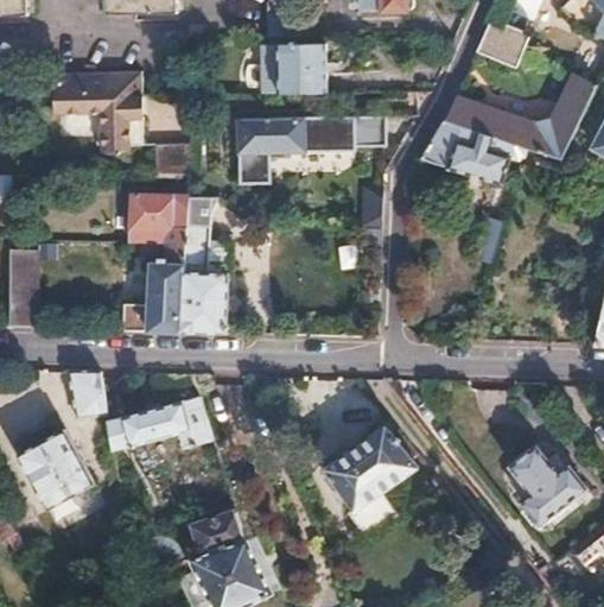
[(0,0),(0,16),(25,16),(25,0),(0,0)]
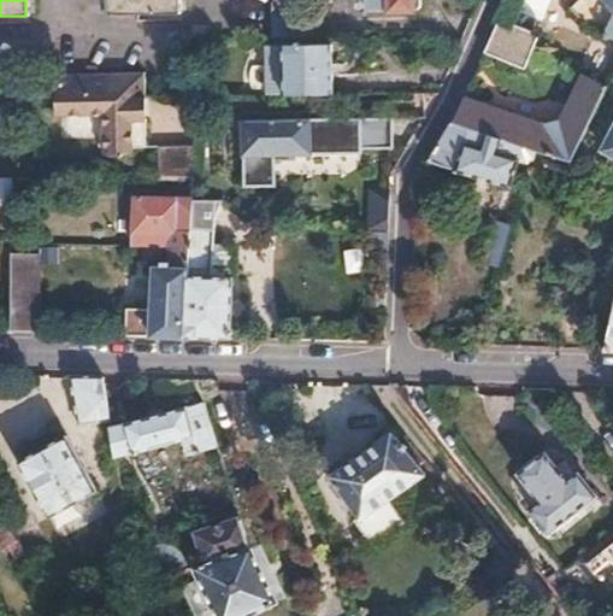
[(106,0),(107,15),(181,12),(180,0),(106,0)]
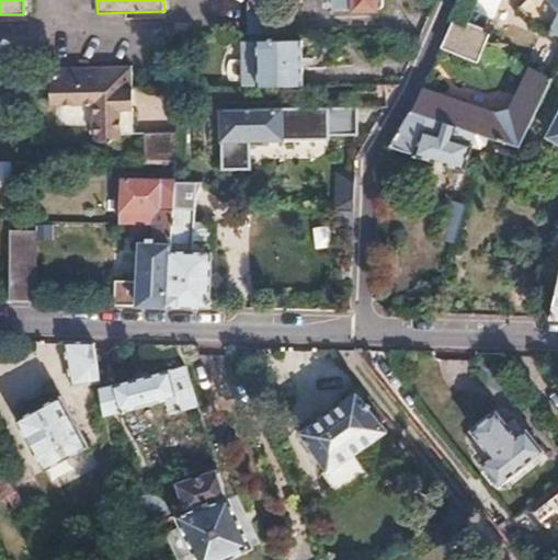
[(243,0),(245,32),(254,32),(280,32),(279,14),(260,14),(259,0),(243,0)]
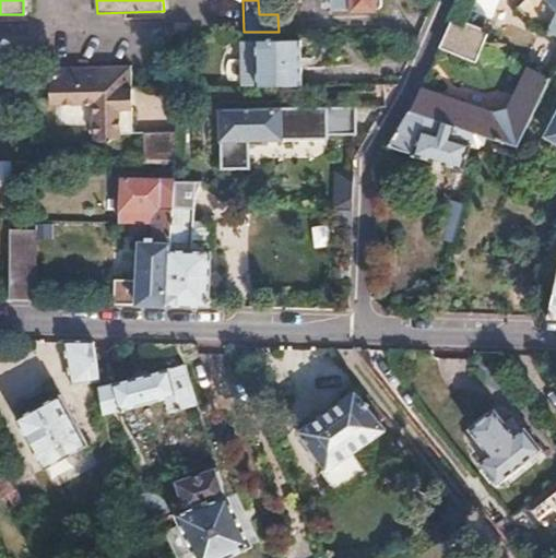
[(327,0),(328,9),(350,7),(350,10),(373,9),(378,4),(378,0),(327,0)]
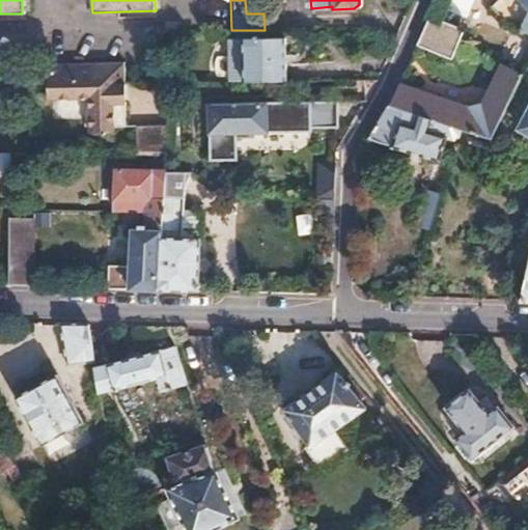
[(492,0),(488,5),(502,20),(527,31),(527,32),(522,48),(517,46),(508,65),(522,71),(527,57),(527,0),(492,0)]
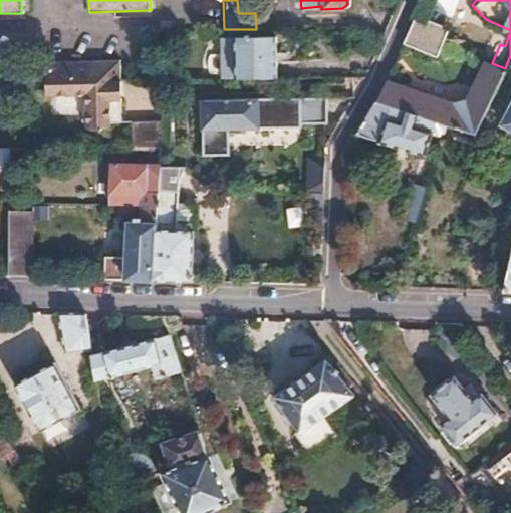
[(414,16),(402,44),(435,58),(441,43),(447,29),(414,16)]
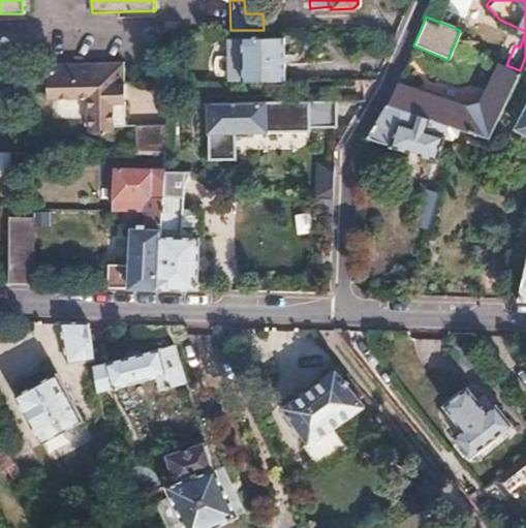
[(226,82),(241,82),(282,81),(282,37),(240,37),(240,30),(230,30),(225,30),(226,82)]
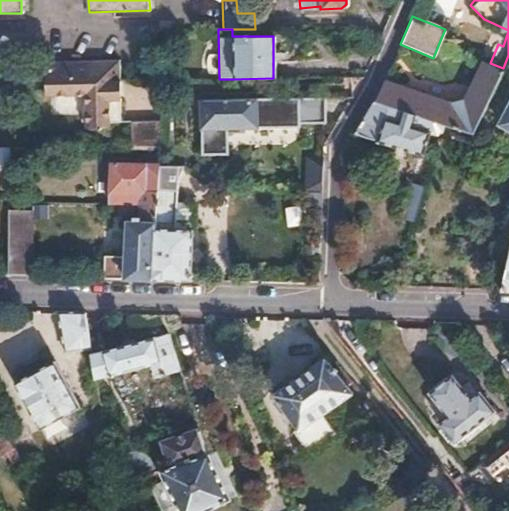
[(51,72),(44,73),(45,95),(84,94),(84,102),(120,101),(120,79),(119,59),(51,60),(51,72)]
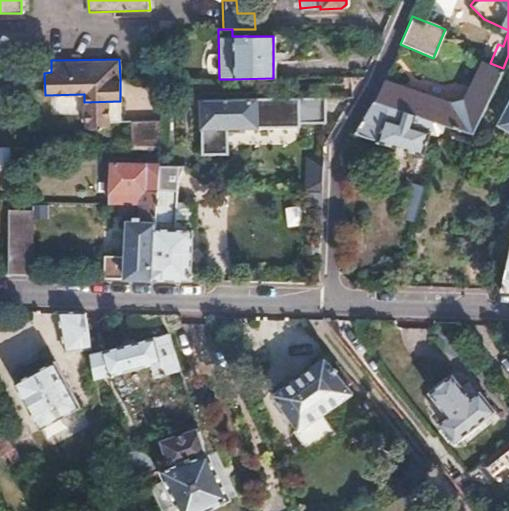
[(383,82),(374,102),(441,123),(472,133),(503,68),(490,63),(482,59),(481,62),(459,107),(383,82)]
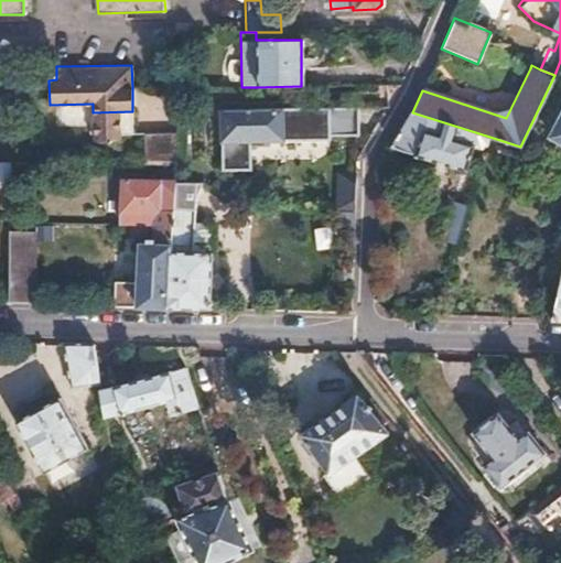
[(356,107),(218,109),(219,169),(248,169),(248,139),(327,138),(327,133),(356,133),(356,107)]
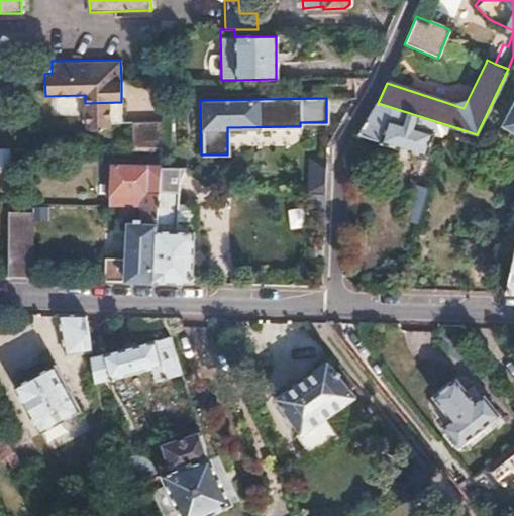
[(121,102),(85,103),(86,128),(108,128),(108,123),(122,123),(121,102)]
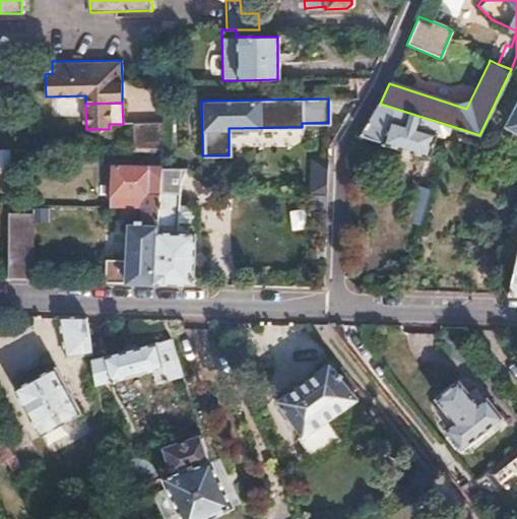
[(380,104),(360,136),(383,143),(383,144),(427,156),(434,134),(440,135),(447,130),(448,125),(380,104)]
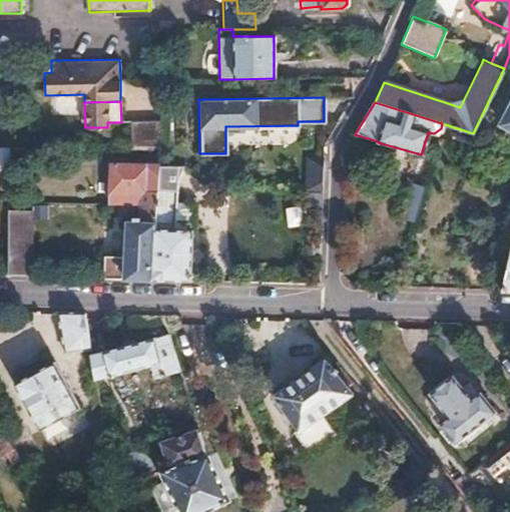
[(509,102),(498,125),(509,132),(509,102)]
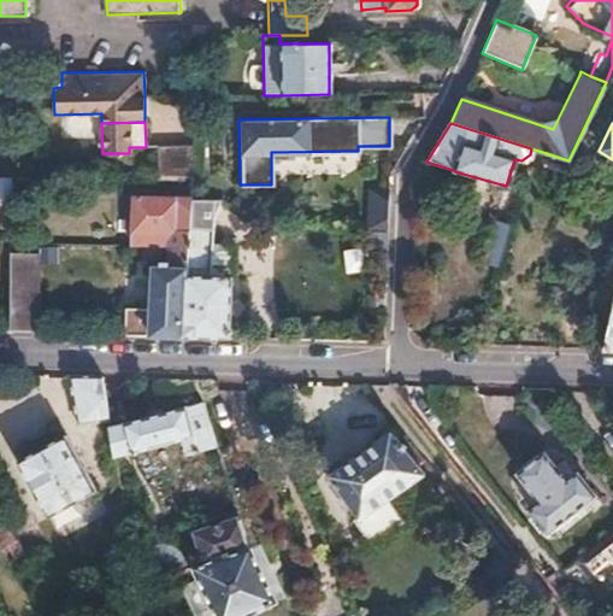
[(159,145),(158,177),(193,177),(195,144),(159,145)]
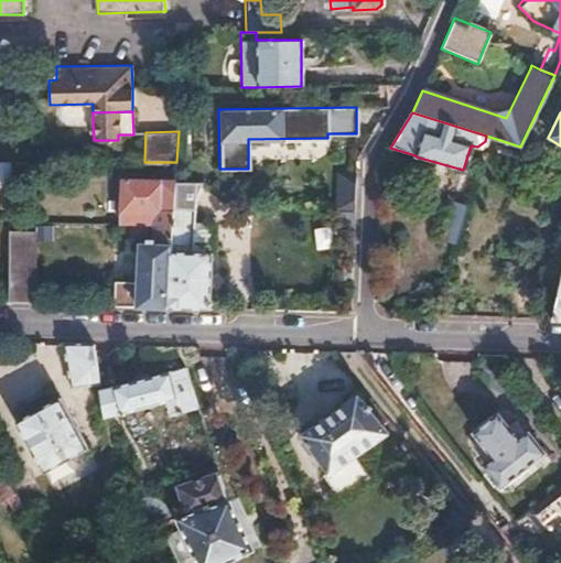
[(0,183),(10,183),(10,162),(0,162),(0,183)]
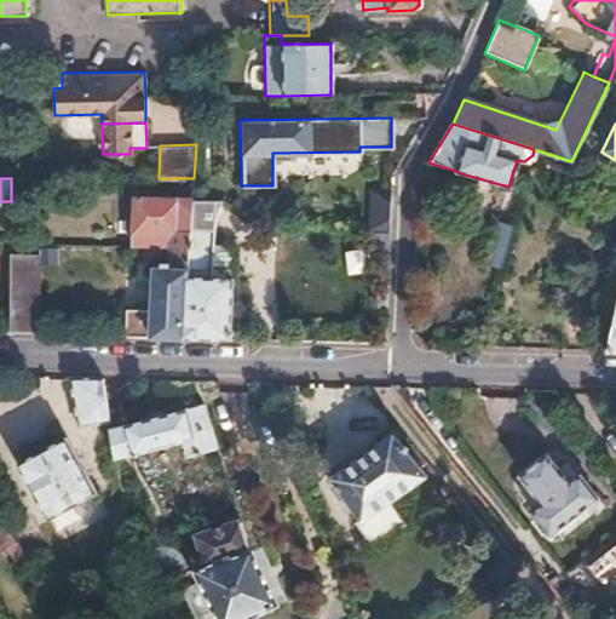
[(367,188),(366,228),(387,229),(389,188),(367,188)]
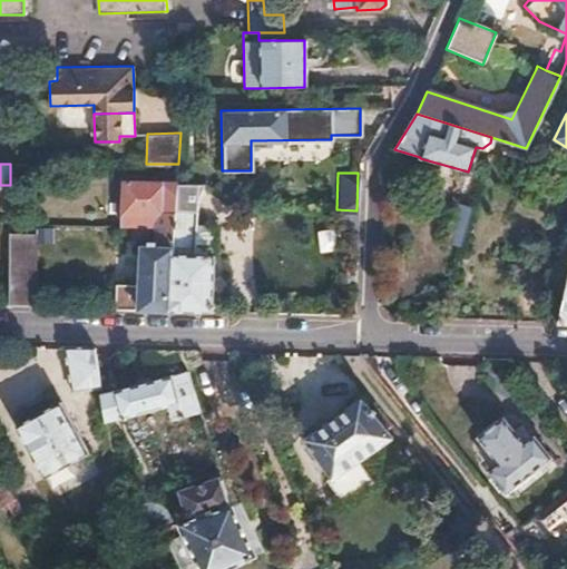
[(114,283),(113,308),(168,310),(176,200),(177,183),(123,182),(121,224),(153,226),(153,241),(147,239),(146,246),(140,246),(138,283),(114,283)]
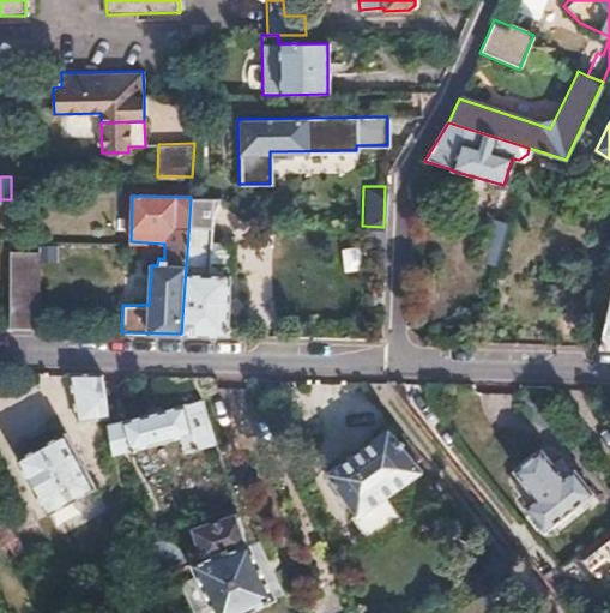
[(189,216),(181,334),(227,335),(229,276),(209,274),(211,242),(211,227),(197,226),(197,216),(189,216)]
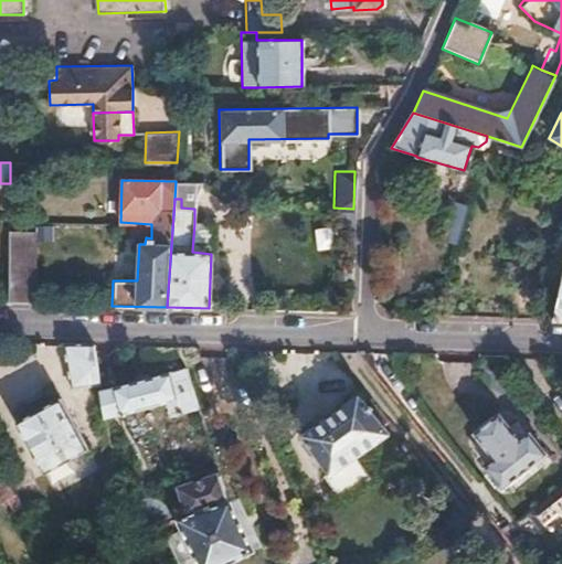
[(451,201),(438,238),(455,244),(468,208),(451,201)]
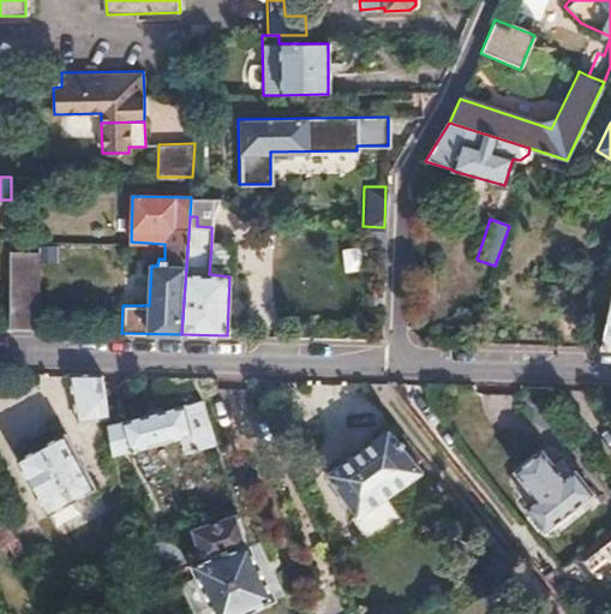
[(211,243),(209,274),(229,276),(231,244),(211,243)]
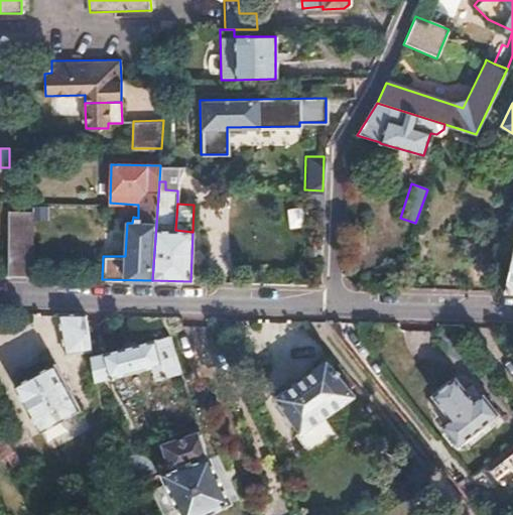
[(7,214),(5,276),(26,277),(27,215),(7,214)]
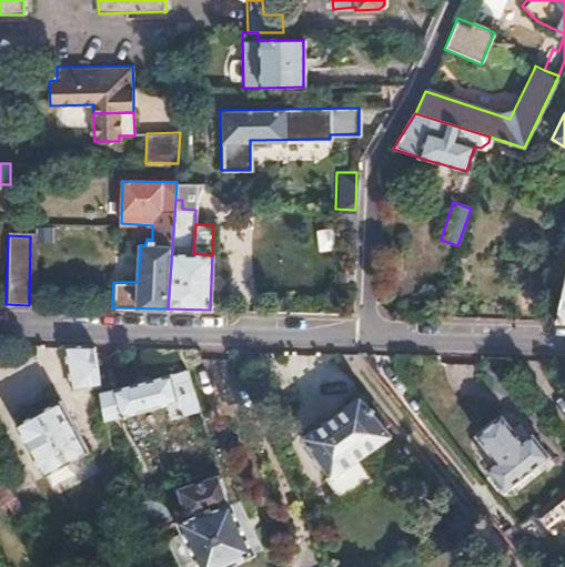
[(564,263),(563,269),(551,321),(564,321),(564,263)]
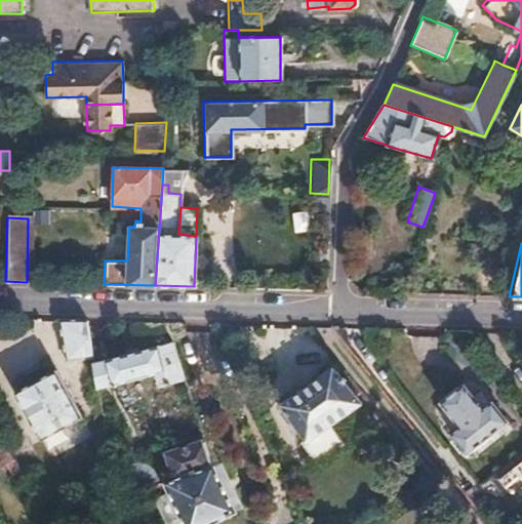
[(85,321),(57,320),(66,360),(90,356),(85,321)]
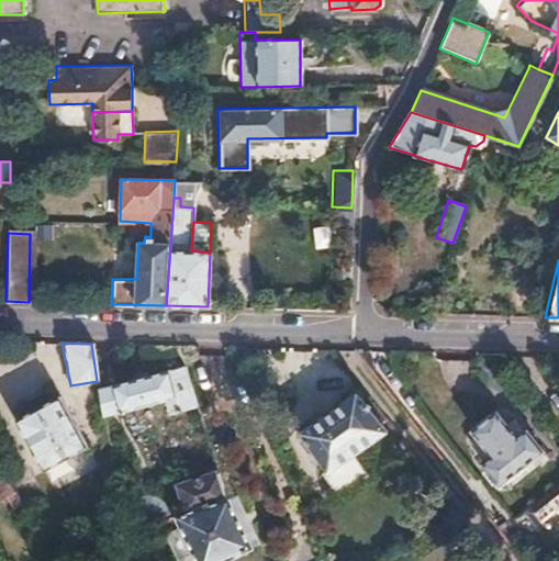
[(178,366),(99,389),(100,395),(101,401),(105,429),(191,404),(178,366)]
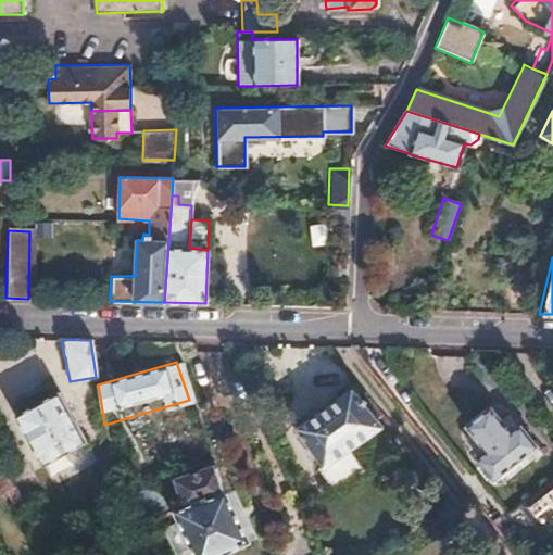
[(58,392),(15,417),(44,466),(86,442),(58,392)]
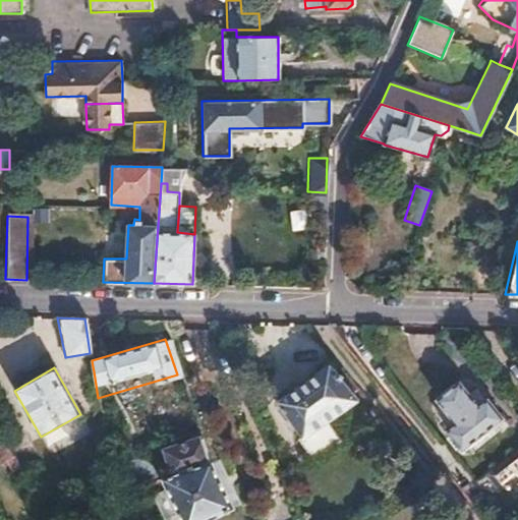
[(326,368),(276,402),(298,435),(292,439),(307,461),(314,457),(315,458),(330,448),(329,447),(337,441),(324,422),(350,404),(326,368)]
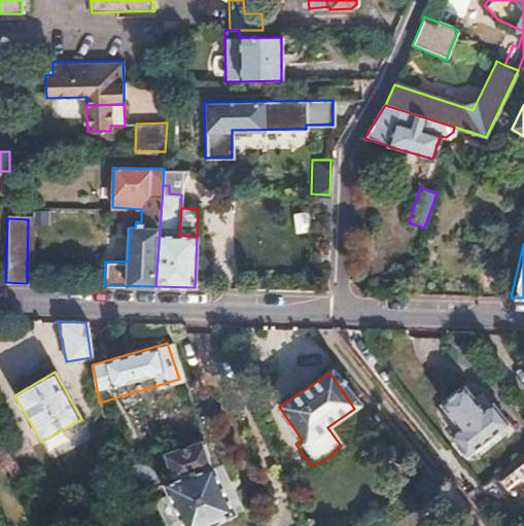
[(465,385),(443,402),(461,428),(453,435),(468,455),(510,422),(493,401),(485,409),(465,385)]
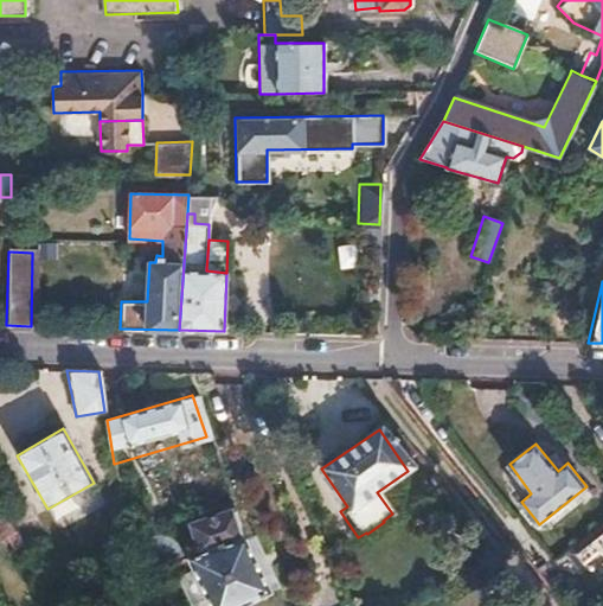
[(231,508),(188,523),(199,553),(241,536),(231,508)]
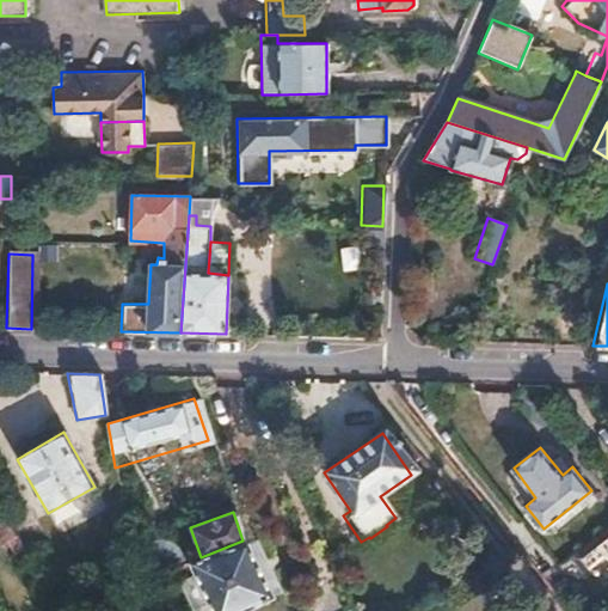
[(5,520),(0,523),(0,547),(14,538),(5,520)]
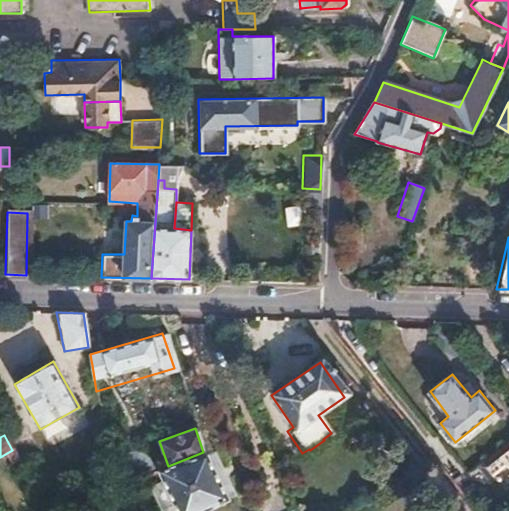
[(168,466),(154,471),(157,479),(163,477),(176,507),(178,510),(197,510),(227,497),(204,452),(203,452),(168,466)]
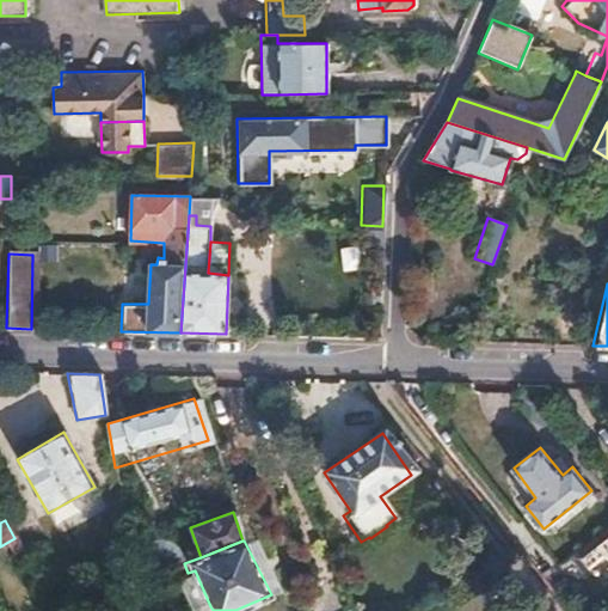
[(154,564),(137,573),(142,581),(167,569),(158,550),(149,554),(154,564)]
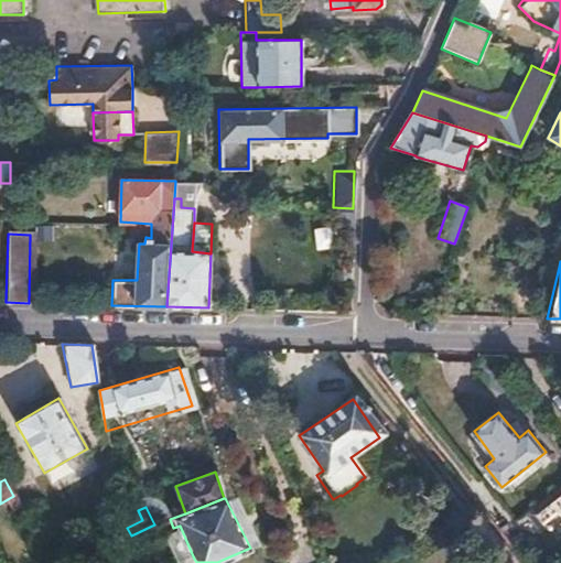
[(173,528),(163,534),(175,562),(186,562),(194,559),(180,526),(173,528)]
